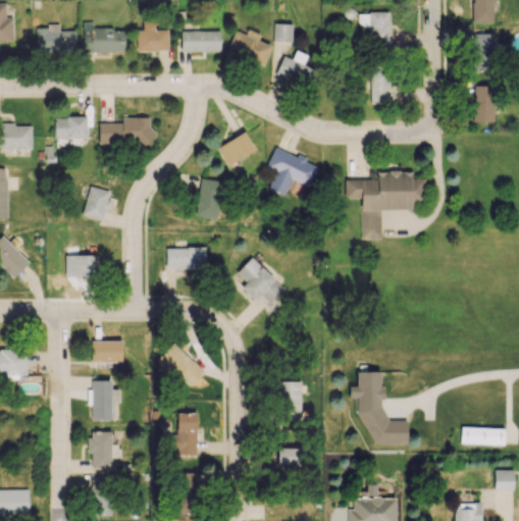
[(495,22),(494,0),(474,0),(475,23),(495,22)]
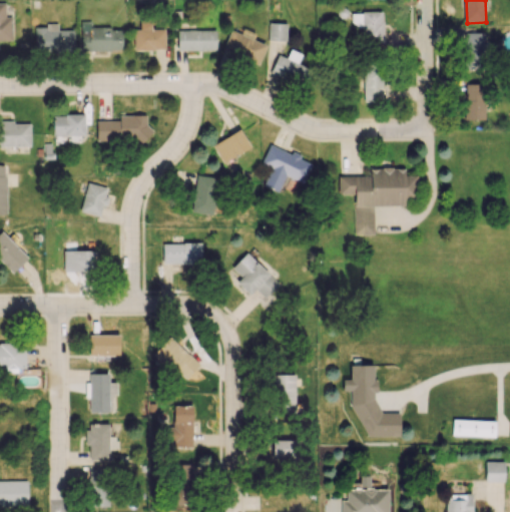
[(8,4),(0,3),(0,41),(14,41),(14,18),(8,18),(8,4)]
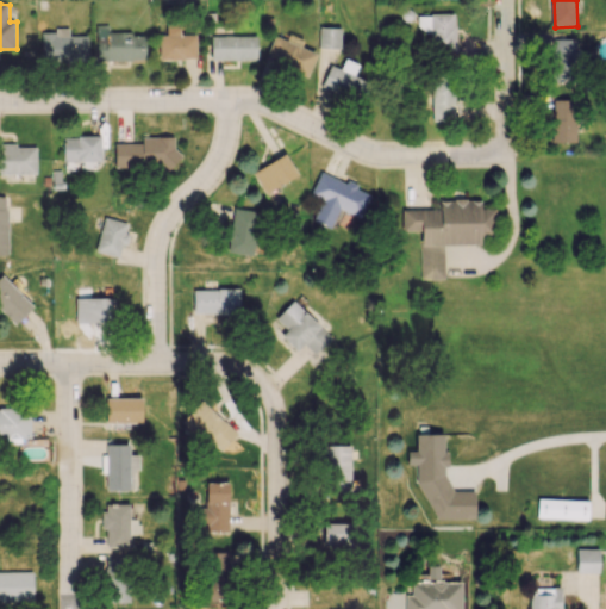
[(457,16),(420,16),(420,31),(432,31),(433,50),(458,50),(457,16)]
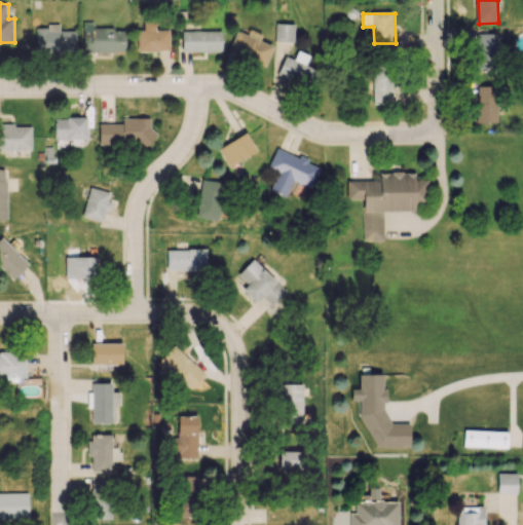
[(171,31),(156,31),(156,22),(145,22),(145,30),(140,30),(140,52),(172,51),(171,31)]
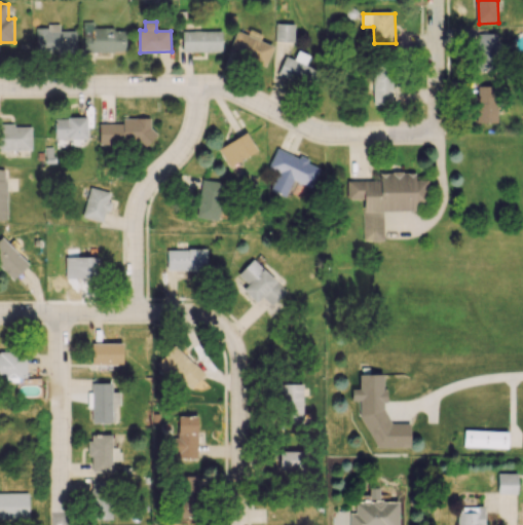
[(128,52),(127,29),(96,30),(96,23),(84,23),(85,53),(128,52)]
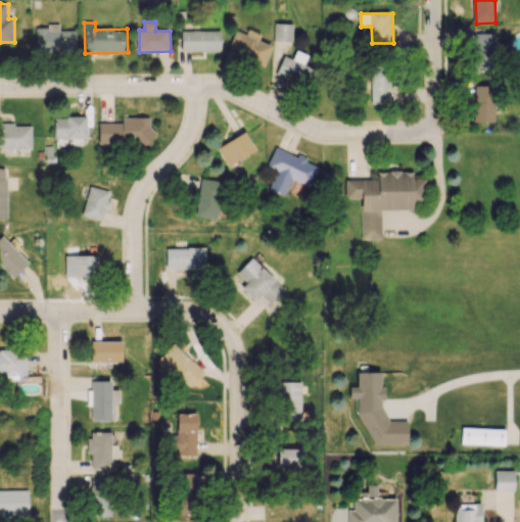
[(294,25),(276,25),(276,42),(294,43),(294,25)]
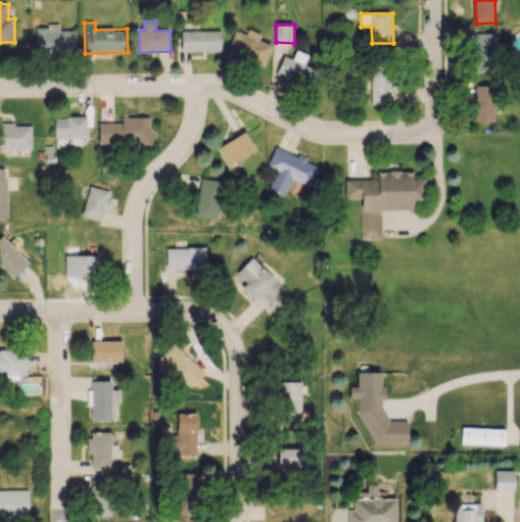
[(38,53),(77,53),(78,31),(60,31),(60,26),(38,26),(38,53)]
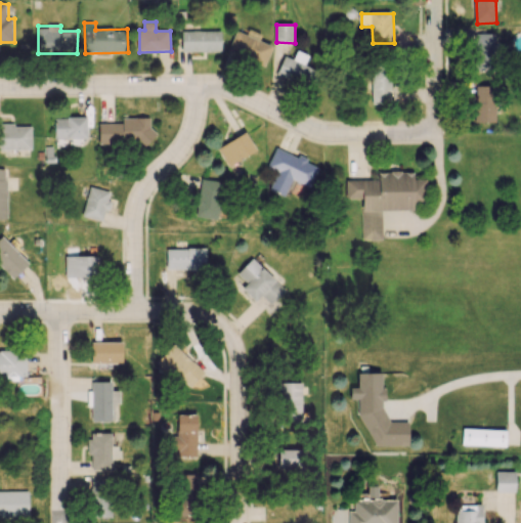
[(263,35),(250,30),(249,35),(237,31),(229,53),(267,67),(274,47),(261,42),(263,35)]
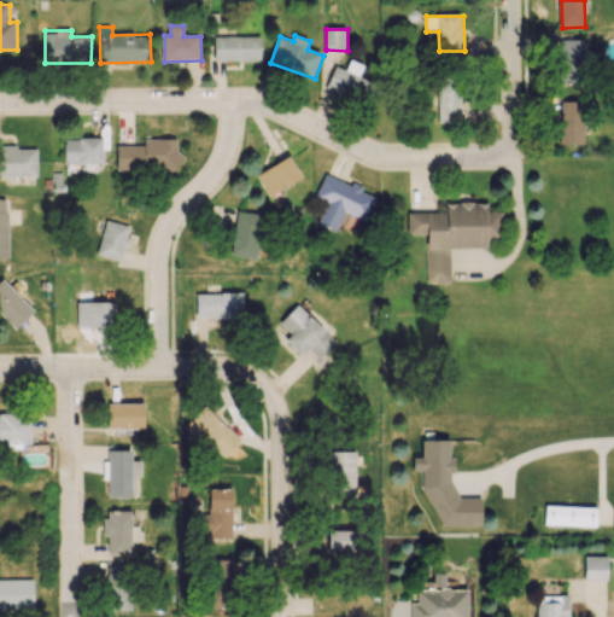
[(217,38),(217,63),(263,62),(263,36),(217,38)]
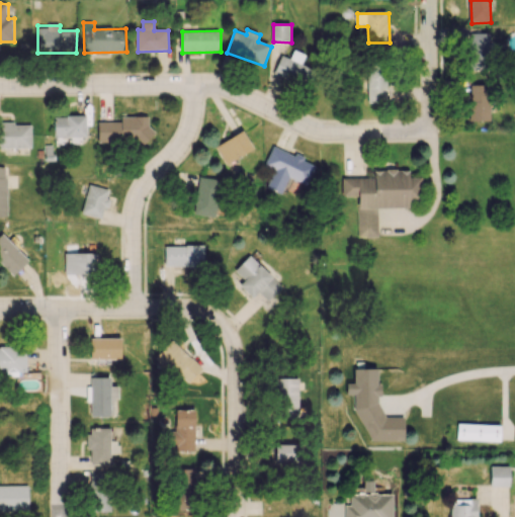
[(470,72),(491,72),(490,33),(470,34),(470,72)]
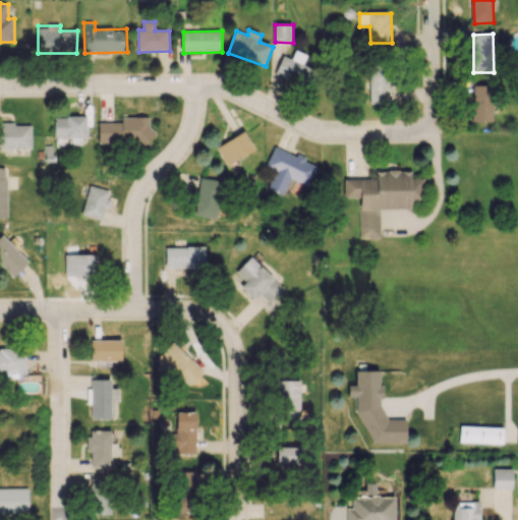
[(277,75),(315,91),(323,72),(283,57),(277,75)]
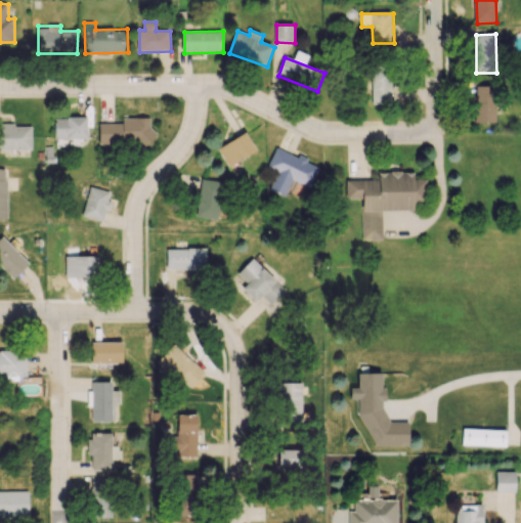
[(393,104),(393,69),(374,69),(374,105),(393,104)]
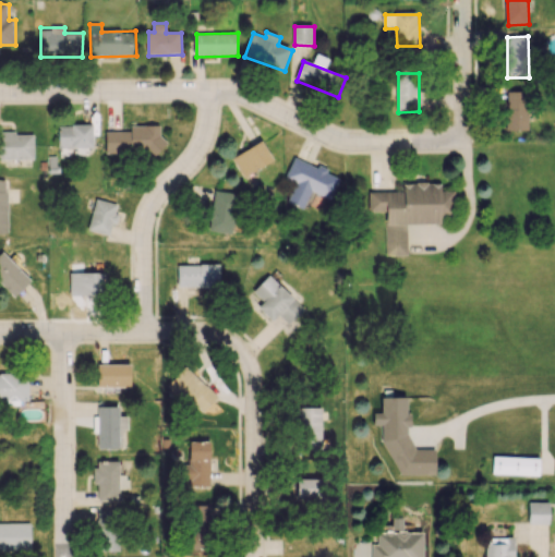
[(530,131),(529,92),(505,93),(507,132),(530,131)]
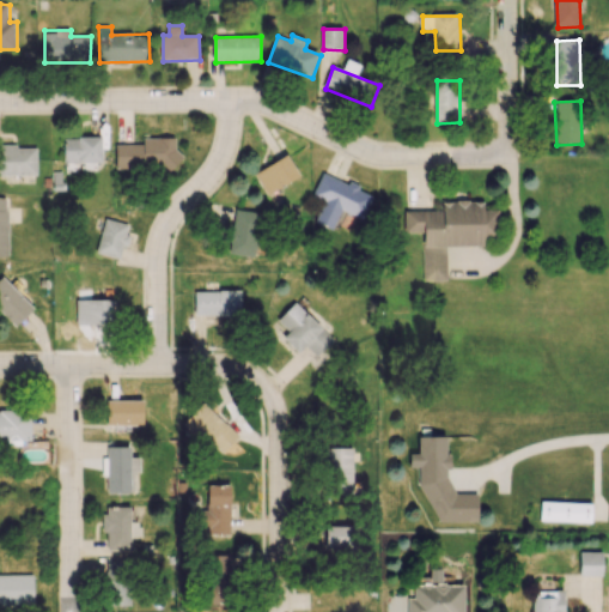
[(66,139),(66,163),(103,163),(103,138),(66,139)]
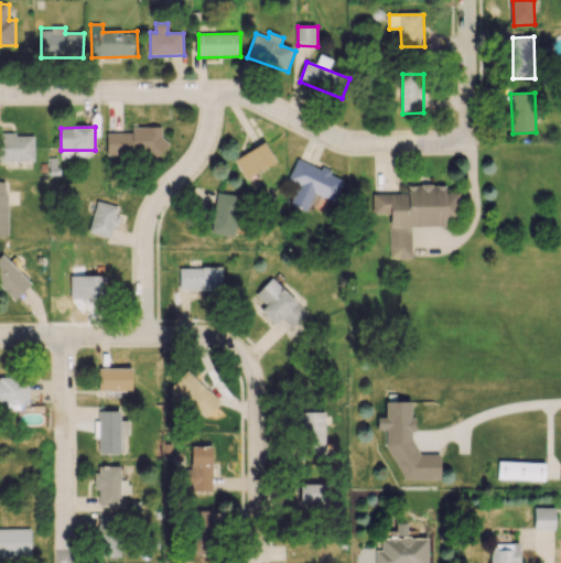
[(109,155),(165,154),(165,128),(133,128),(133,133),(108,134),(109,155)]
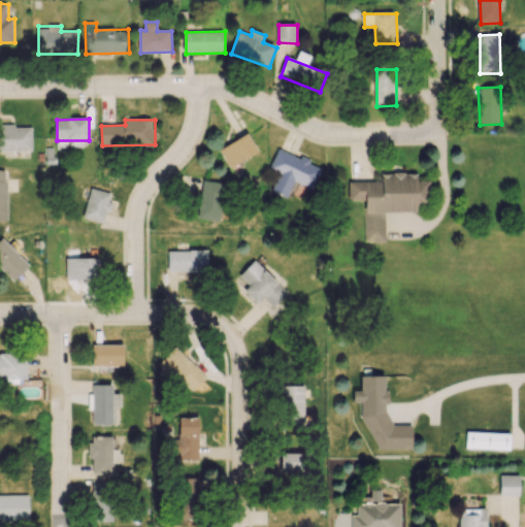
[(0,151),(33,151),(33,126),(0,126),(0,151)]
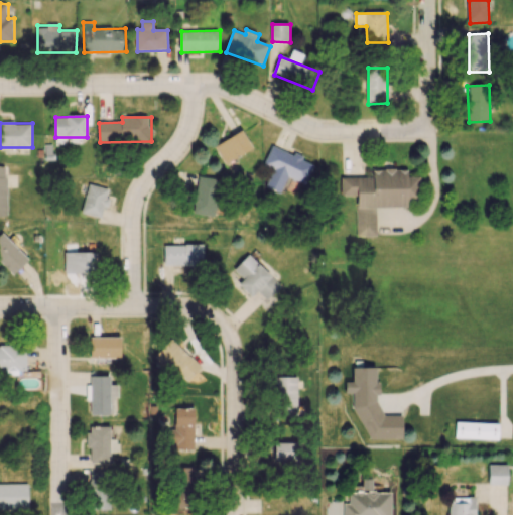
[(226,164),(254,149),(244,131),(216,146),(226,164)]
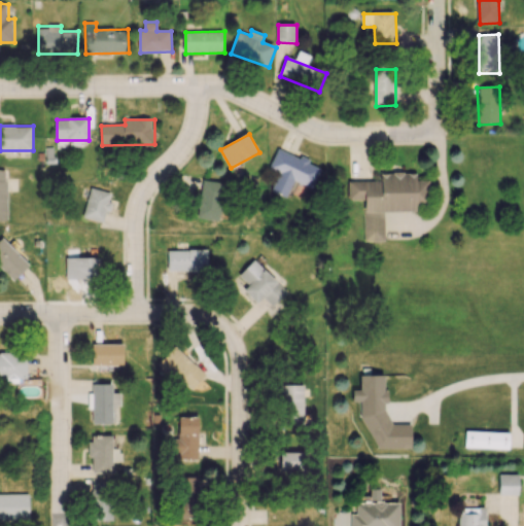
[(314,188),(321,169),(311,165),(312,162),(279,149),(271,170),(281,173),(274,191),(289,198),(294,181),(314,188)]
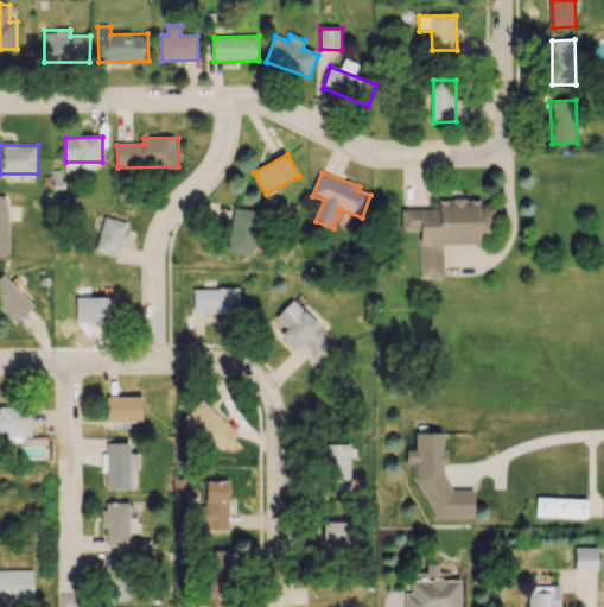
[(0,254),(11,254),(10,196),(0,196),(0,254)]
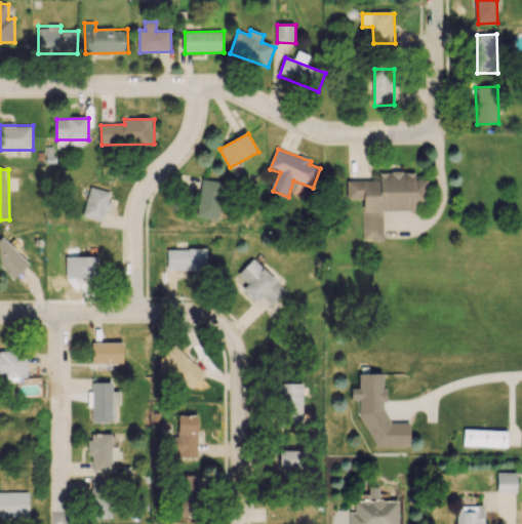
[(365,241),(385,241),(385,211),(416,211),(416,206),(429,206),(428,180),(416,180),(415,172),(378,172),(378,180),(349,182),(349,200),(364,200),(365,241)]
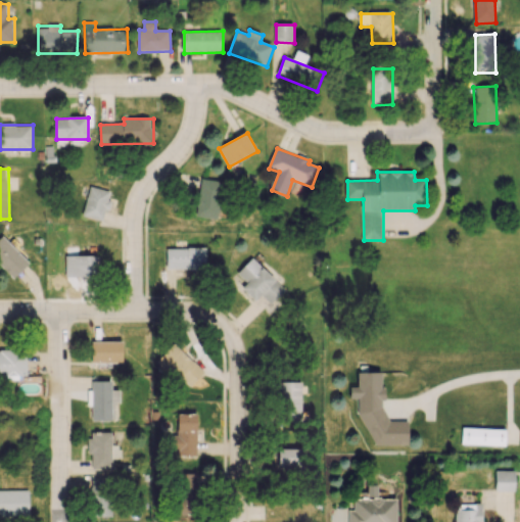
[(223,180),(201,180),(200,218),(221,219),(223,180)]
